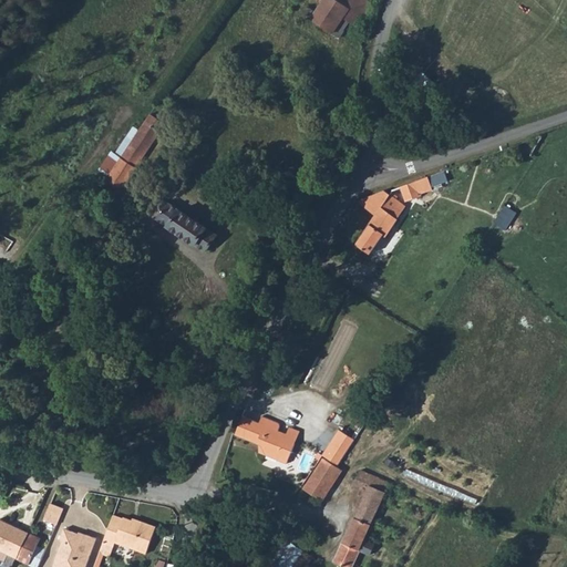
[(337,40),(341,33),(334,29),(340,19),(348,24),(354,28),(369,6),(361,0),(311,0),(320,6),(315,16),(308,11),(303,17),(337,40)]
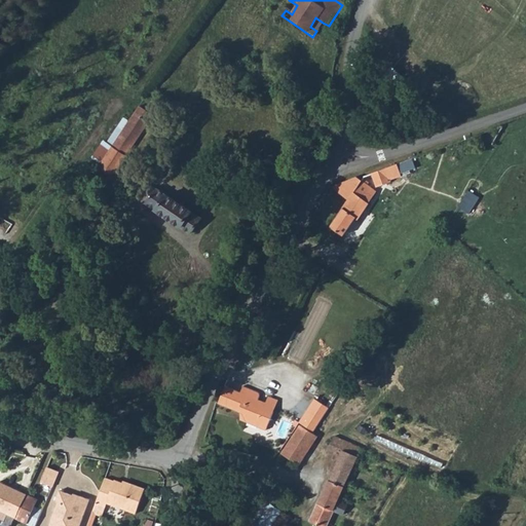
[(316,31),(323,23),(315,17),(310,27),(316,31)]
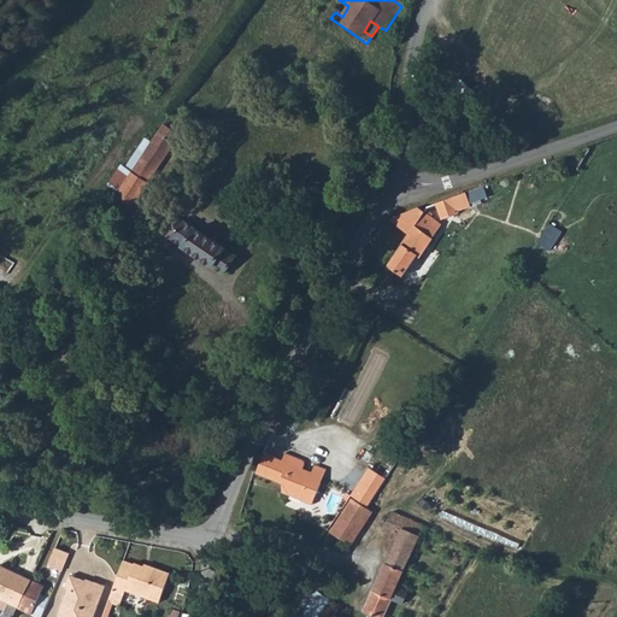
[(157,131),(174,142),(177,135),(163,124),(157,131)]
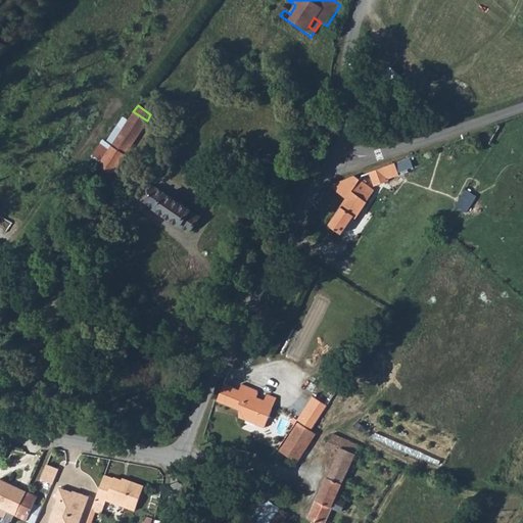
[(92,175),(96,178),(105,184),(147,121),(133,111),(92,175)]
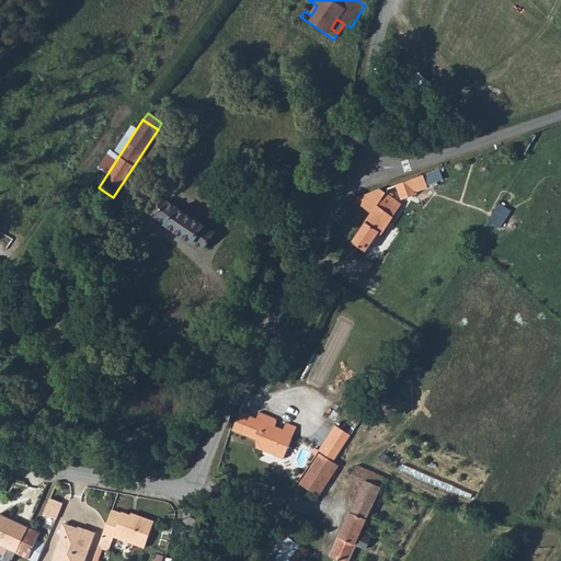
[(395,185),(399,197),(420,191),(415,178),(395,185)]
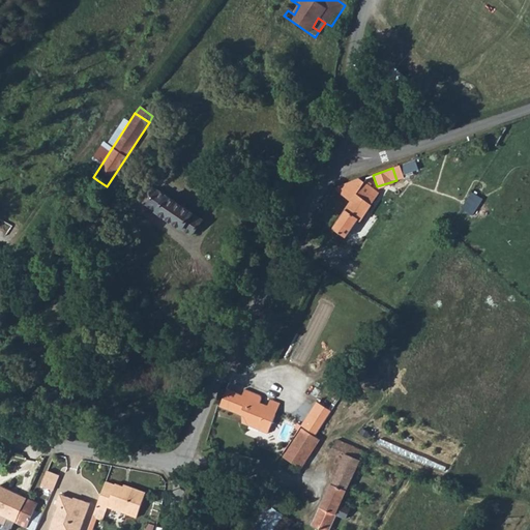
[(331,189),(349,201),(331,229),(345,238),(356,219),(358,221),(375,193),(356,177),(331,189)]
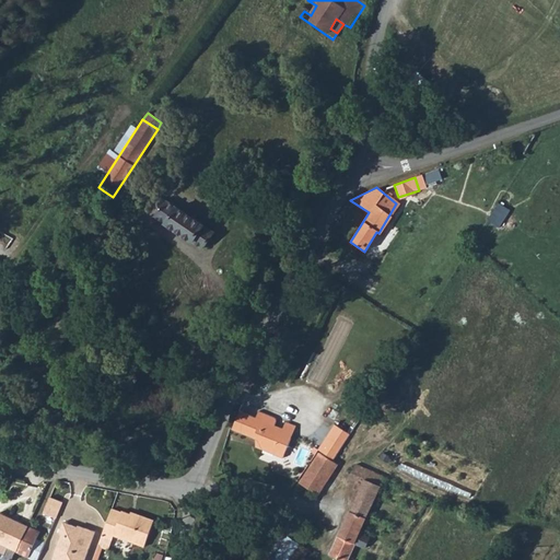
[(98,198),(107,203),(113,197),(103,190),(98,198)]
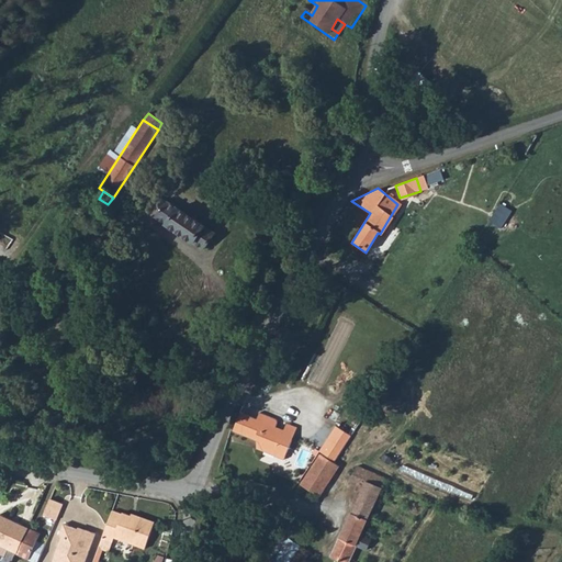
[(156,220),(203,251),(214,234),(166,202),(161,201),(157,206),(158,210),(161,212),(156,220)]
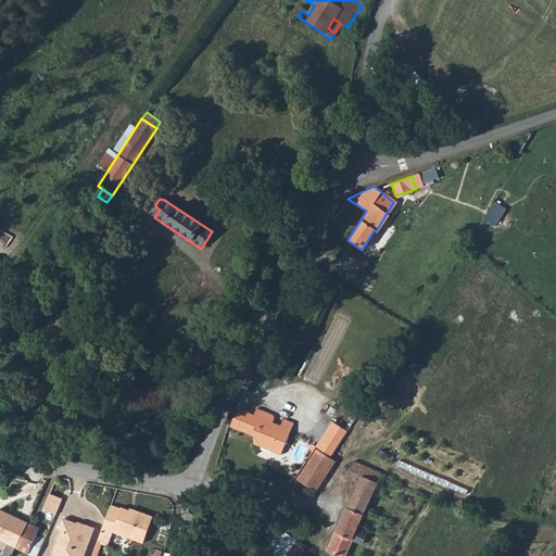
[(483,219),(496,227),(507,209),(494,201),(483,219)]
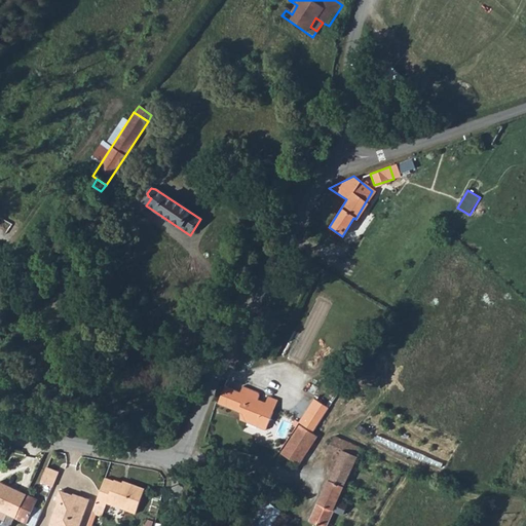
[(242,414),(243,415),(245,423),(265,431),(273,413),(257,406),(259,402),(260,397),(257,393),(242,387),(239,393),(224,387),(217,404),(242,414)]
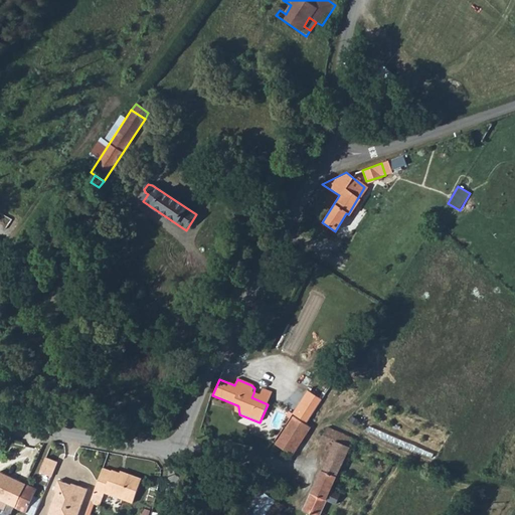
[(251,397),(268,404),(273,394),(263,389),(260,395),(253,393),(251,397)]
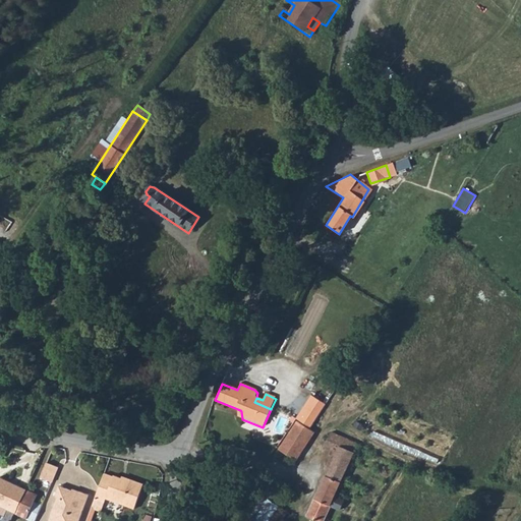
[(297,422),(310,430),(313,425),(323,412),(326,407),(311,398),(297,422)]
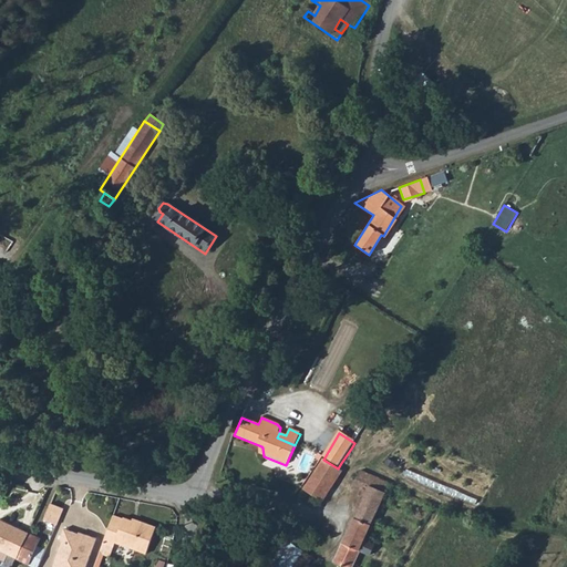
[(325,462),(305,493),(323,505),(342,474),(325,462)]
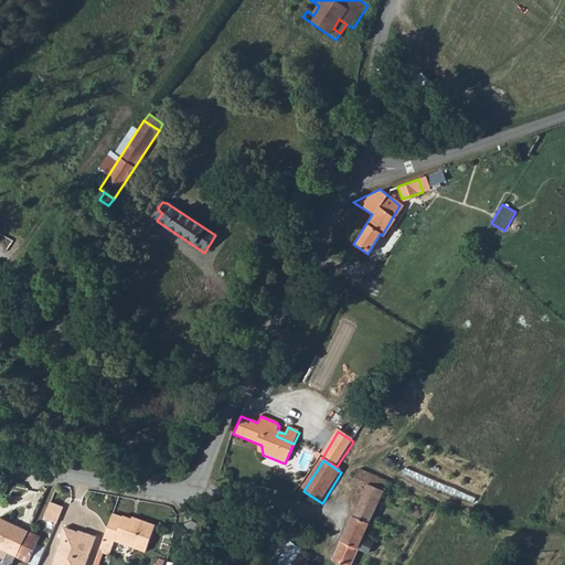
[(336,557),(336,558),(350,564),(351,563),(356,552),(366,556),(371,546),(361,542),(387,483),(359,470),(351,486),(364,492),(336,557)]
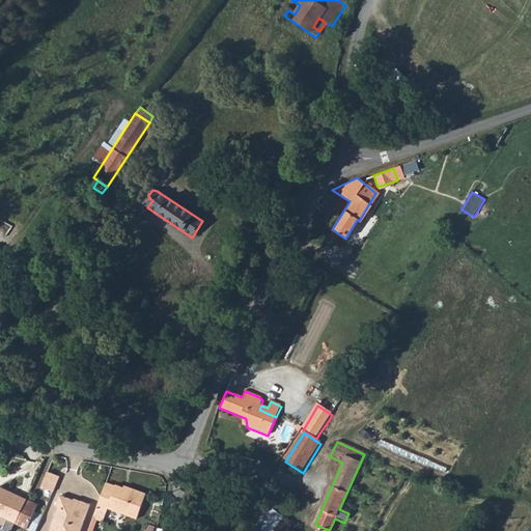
[(42,487),(53,493),(60,478),(48,473),(42,487)]
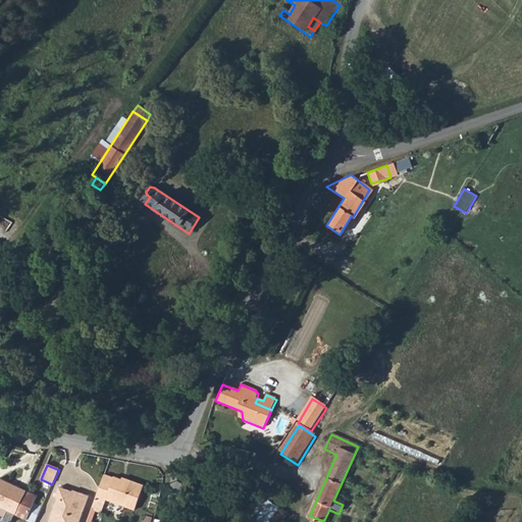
[(96,499),(106,503),(107,499),(136,509),(145,485),(127,479),(126,480),(115,476),(115,477),(105,474),(96,499)]
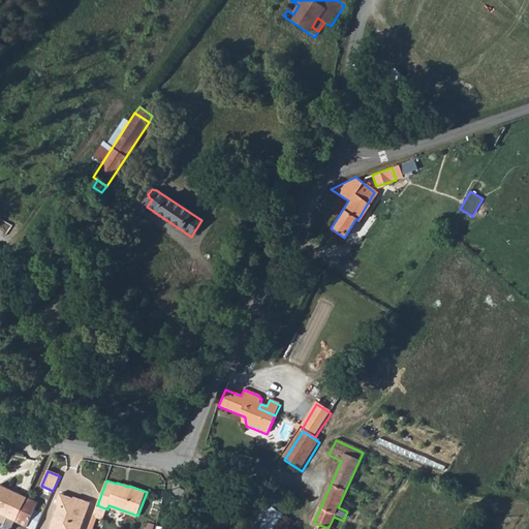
[(6,488),(0,486),(0,514),(9,519),(6,525),(4,528),(12,528),(16,522),(32,528),(36,528),(43,514),(36,510),(39,502),(6,488)]
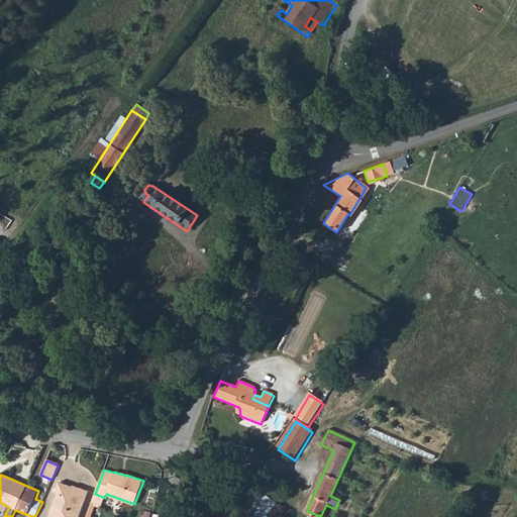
[(47,514),(48,516),(79,516),(88,493),(78,490),(75,491),(57,484),(53,494),(55,497),(47,514)]
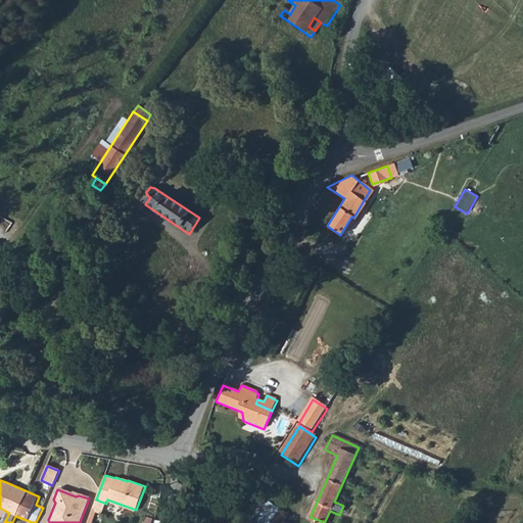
[(248,522),(272,522),(276,516),(256,507),(248,522)]
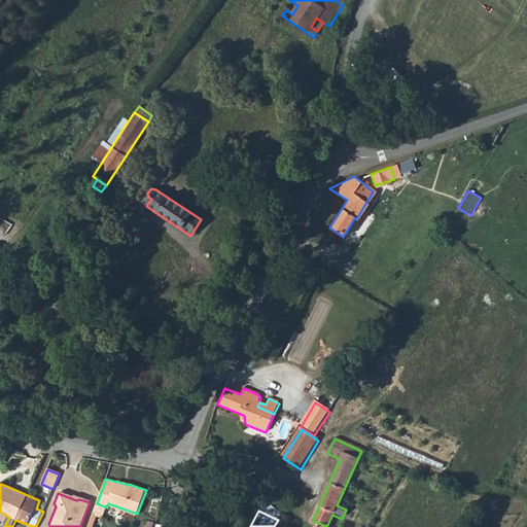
[(0,520),(6,523),(9,517),(0,512),(0,520)]
